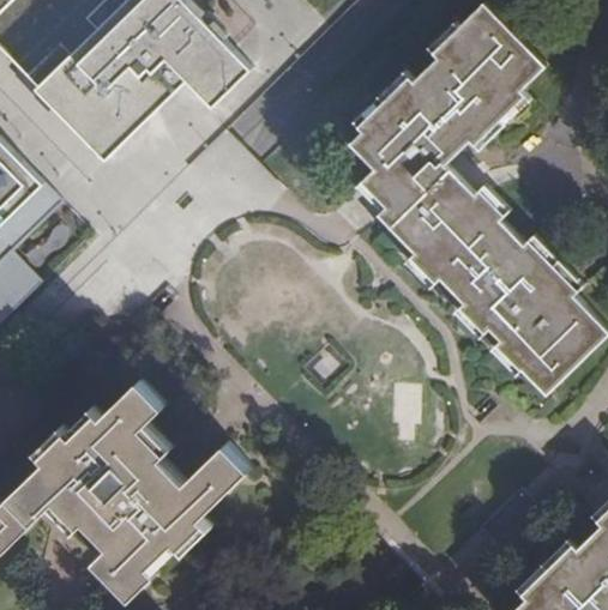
[(0,53),(101,159),(184,80),(209,108),(248,71),(181,0),(0,0),(0,53)]
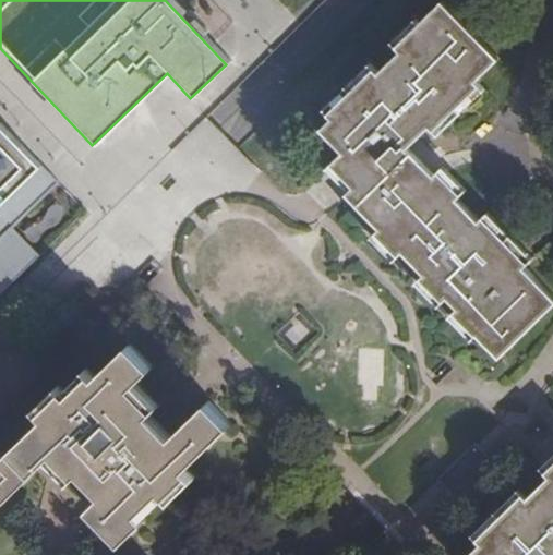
[(493,63),(440,9),(394,53),(398,57),(375,79),(372,75),(326,119),(331,122),(321,134),(343,156),(331,167),(353,189),(346,196),(379,231),(375,236),(397,257),(399,255),(423,278),(420,281),(442,303),(444,300),(456,312),(454,314),(499,358),(552,305),(518,272),(523,267),(479,222),(476,226),(453,203),(455,200),(433,177),(431,180),(403,152),(427,129),(429,132),(475,88),(471,85),(493,63)]
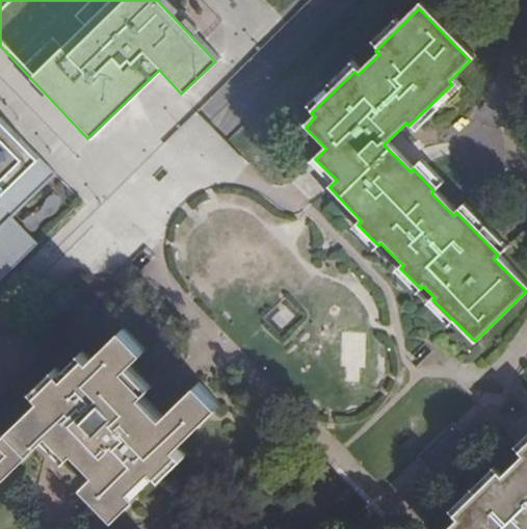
[(0,271),(30,244),(4,217),(49,175),(0,123),(0,271)]
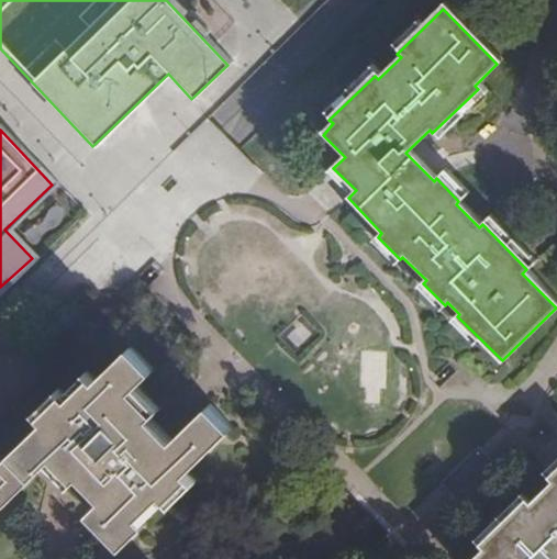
[(182,473),(222,435),(200,413),(170,442),(147,420),(151,416),(129,394),(149,372),(127,349),(92,382),(91,380),(66,402),(62,399),(39,418),(43,424),(0,466),(0,505),(49,457),(74,480),(77,478),(100,502),(88,514),(120,546),(143,525),(134,515),(156,493),(162,499),(185,476),(182,473)]
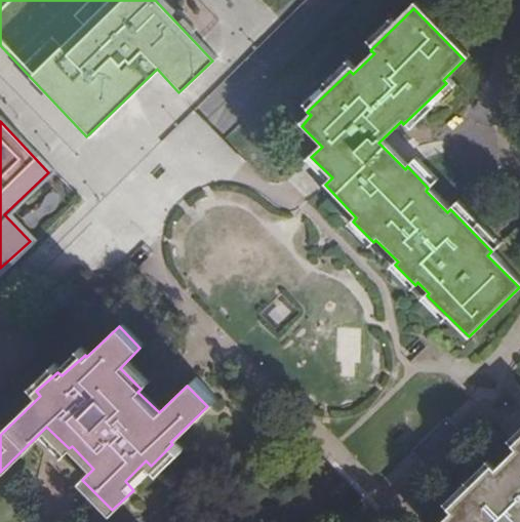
[(450,513),(441,521),(519,521),(519,436),(510,446),(514,449),(492,471),(490,468),(446,508),(450,513)]
